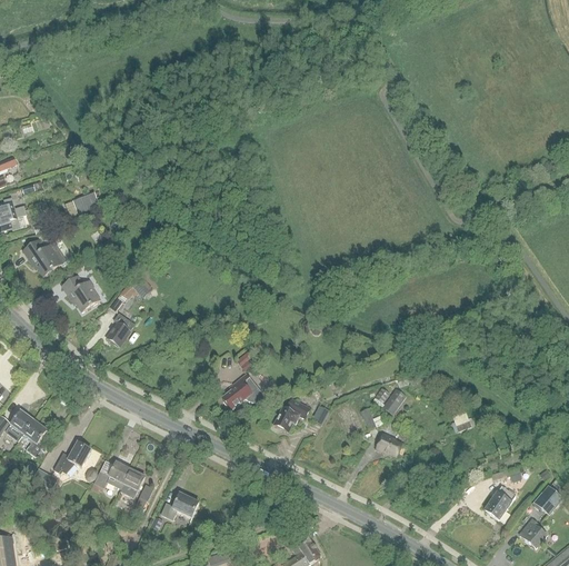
[(15,157),(0,161),(0,187),(7,185),(3,176),(0,177),(0,170),(18,165),(15,157)]
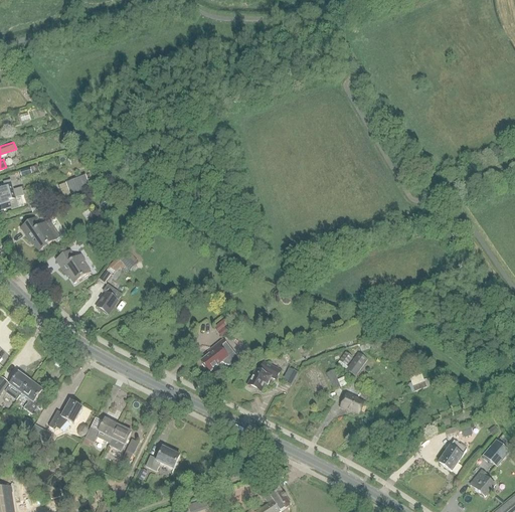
[(86,173),(65,181),(70,193),(91,185),(86,173)]
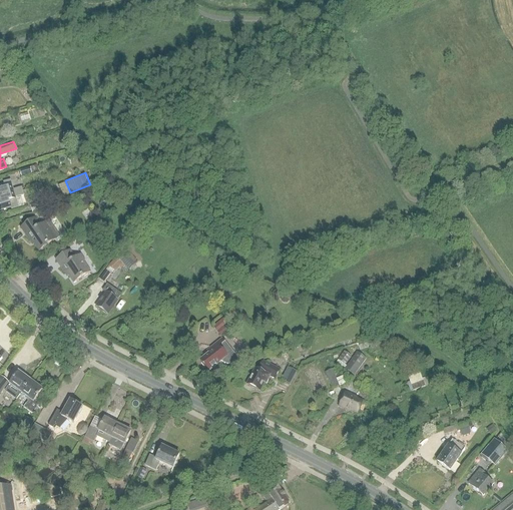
[(0,182),(0,207),(11,204),(11,206),(18,204),(15,195),(23,192),(21,185),(13,187),(10,178),(4,180),(4,181),(0,182)]
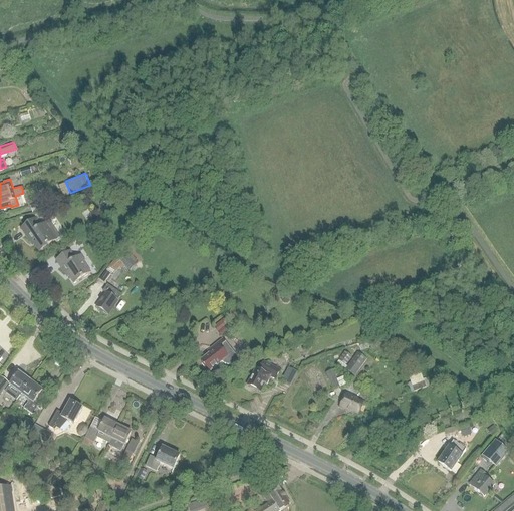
[(40,201),(31,203),(33,209),(41,207),(40,201)]
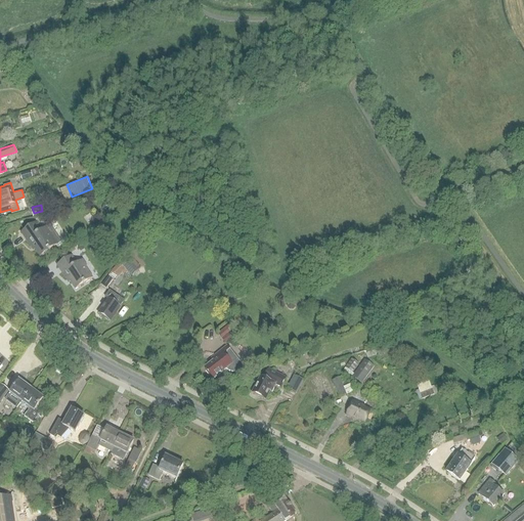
[(40,254),(56,243),(49,231),(50,230),(47,224),(41,228),(36,220),(22,229),(32,244),(33,243),(40,254)]
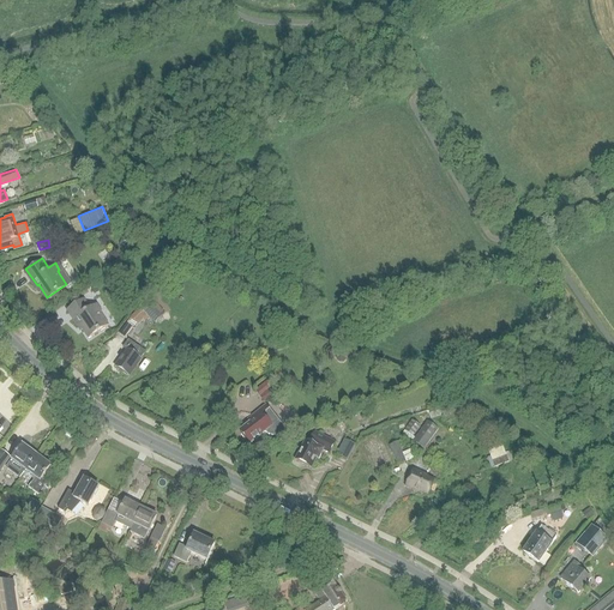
[(89,336),(108,322),(100,309),(101,308),(96,302),(90,306),(84,296),(67,308),(78,325),(80,324),(89,336)]
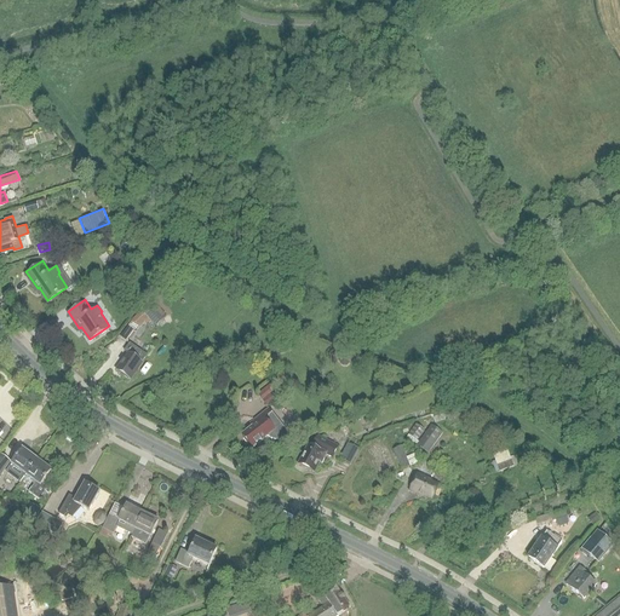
[(132,318),(122,328),(128,333),(138,322),(139,323),(143,318),(147,321),(150,316),(156,321),(165,311),(158,304),(154,309),(148,303),(143,309),(141,306),(131,317),(132,318)]
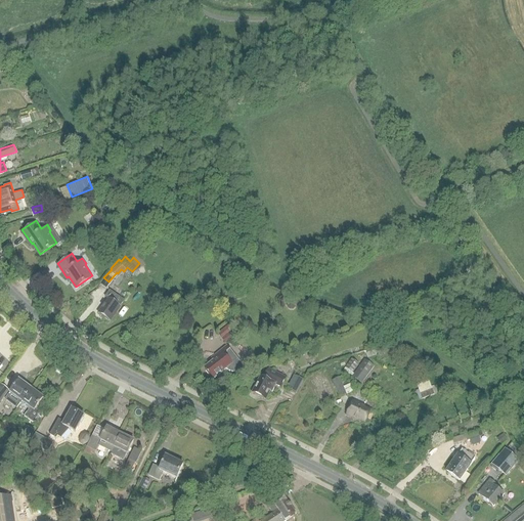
[(120,304),(124,298),(110,289),(105,295),(107,297),(104,301),(104,303),(98,311),(104,314),(104,316),(107,318),(110,318),(111,319),(120,305),(120,304)]
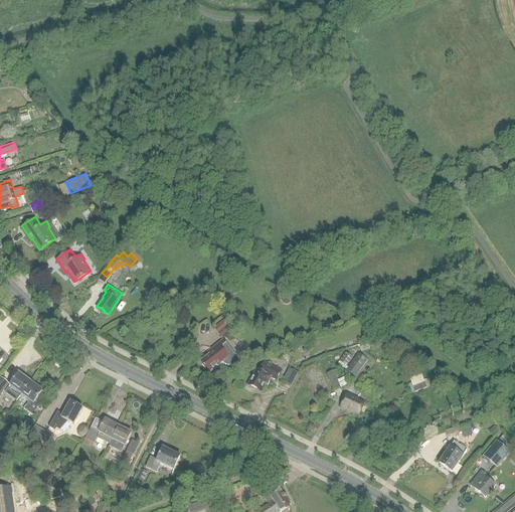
[(242,319),(234,309),(214,324),(222,335),(242,319)]
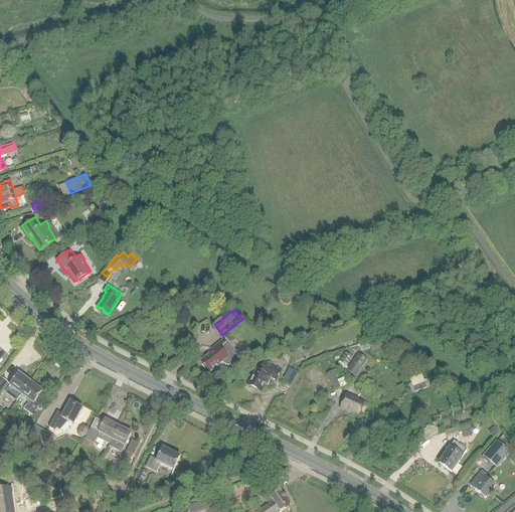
[(384,335),(370,341),(372,347),(387,341),(384,335)]
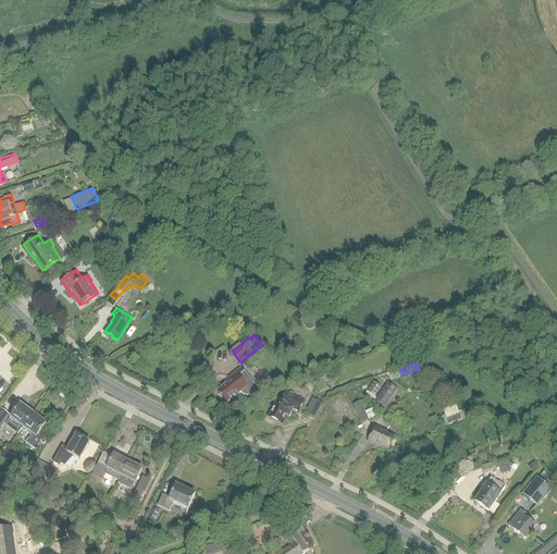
[(229,377),(230,379),(218,388),(226,399),(240,389),(242,390),(242,391),(243,392),(244,393),(246,393),(247,394),(249,394),(251,394),(252,393),(254,393),(256,392),(260,389),(243,366),(229,377)]
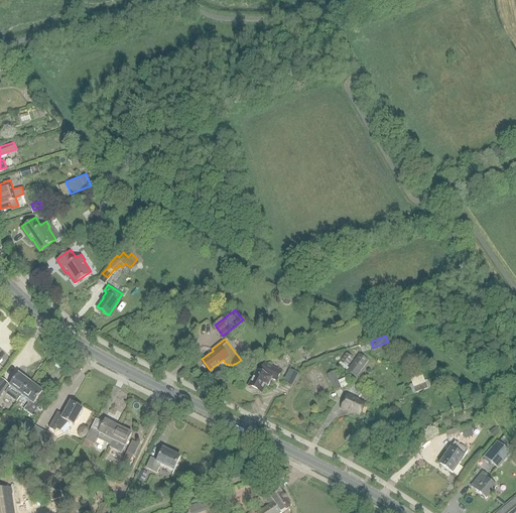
[(347,364),(353,356),(347,351),(340,359),(347,364)]
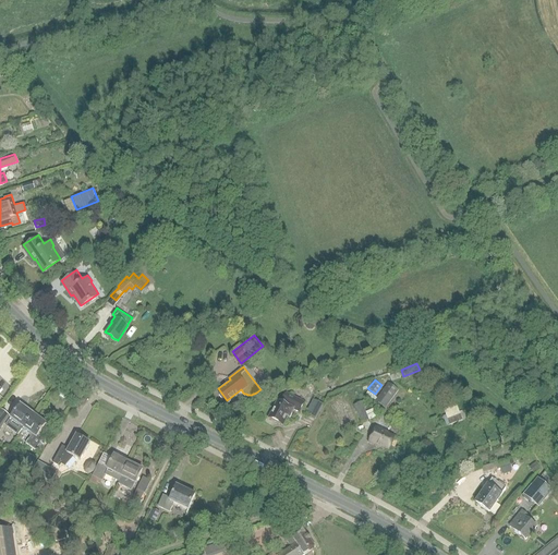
[(385,405),(398,387),(388,381),(375,398),(385,405)]
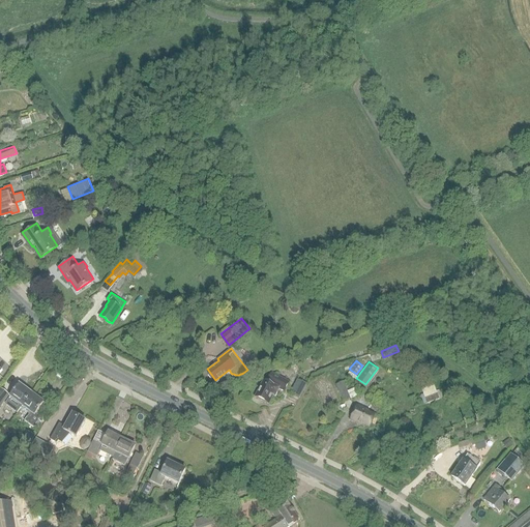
[(284,388),(289,379),(271,371),(267,380),(263,378),(256,394),(269,402),(273,392),(274,393),(278,386),(284,388)]
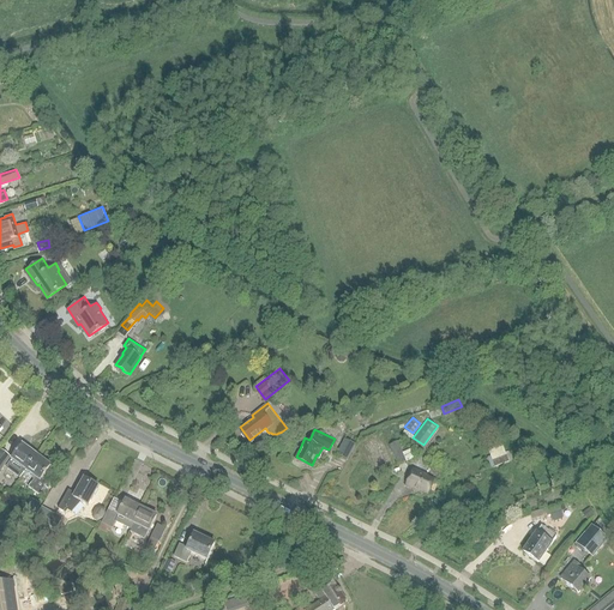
[(344,435),(343,436),(336,451),(348,458),(356,441),(344,435)]
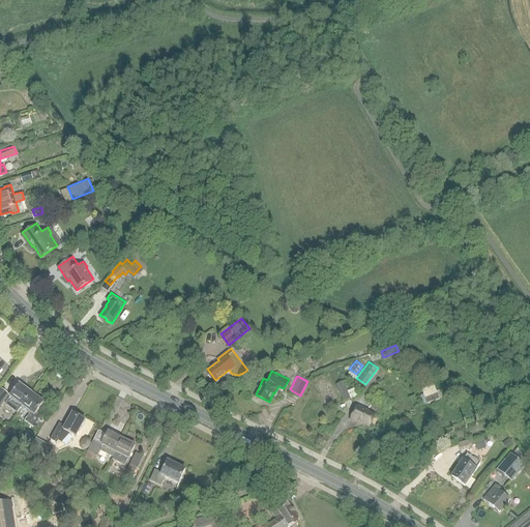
[(336,382),(343,399),(350,396),(343,379),(336,382)]
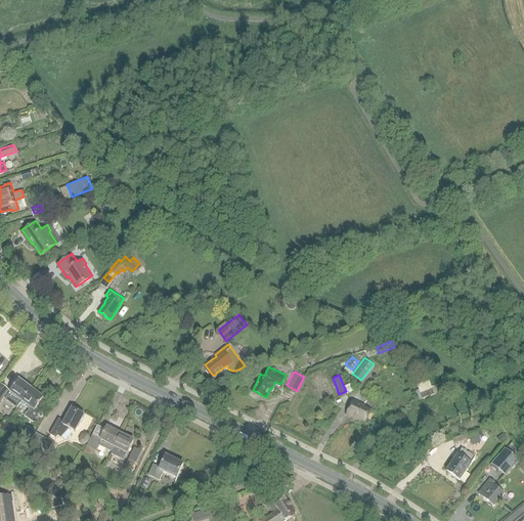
[(417,381),(422,395),(434,390),(429,376),(417,381)]
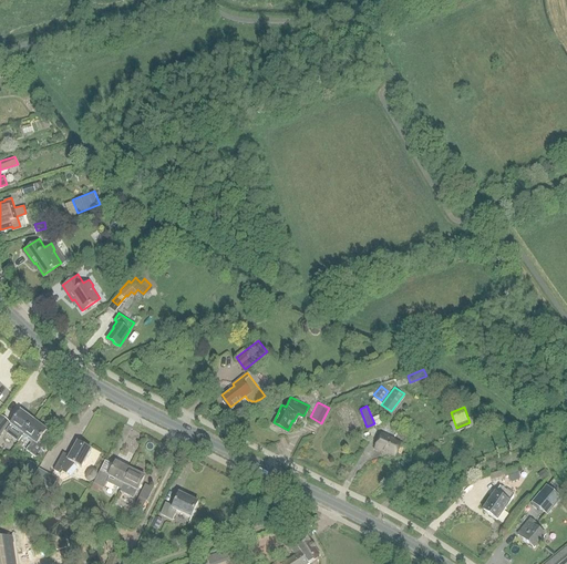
[(11,422),(4,431),(18,441),(23,432),(33,419),(20,409),(11,422)]
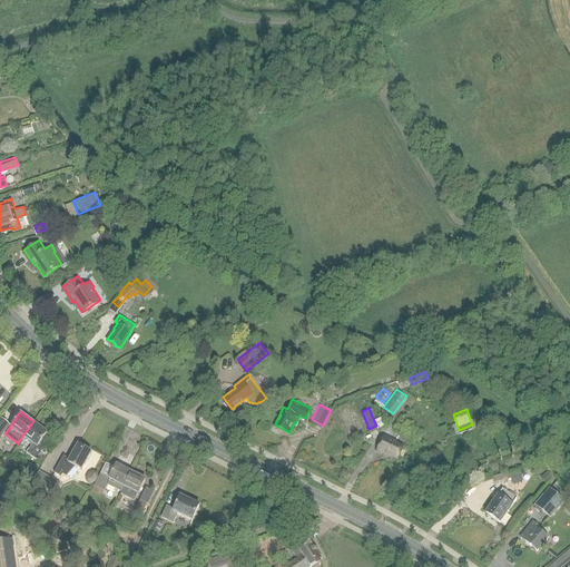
[(23,434),(33,441),(27,450),(37,457),(45,446),(39,442),(47,430),(33,421),(23,434)]
